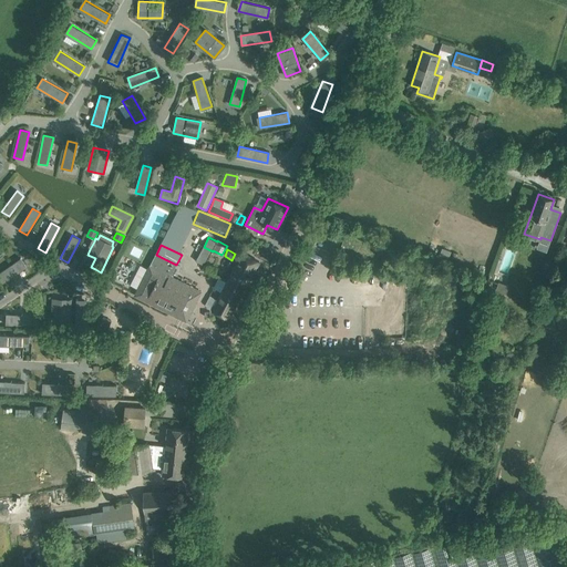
[(226,281),(244,290),(259,261),(241,253),(226,281)]
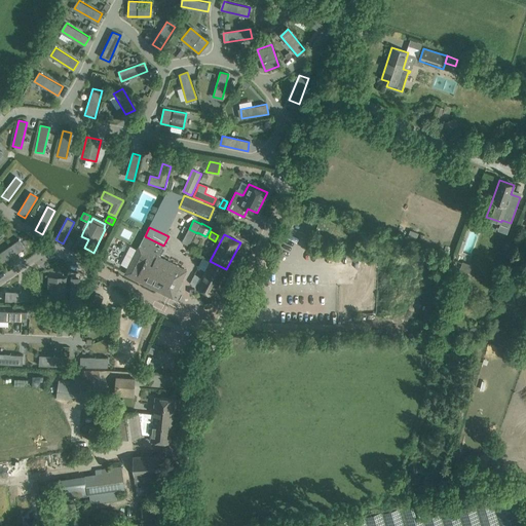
[(129,264),(124,273),(134,277),(173,298),(176,292),(186,270),(168,261),(171,256),(163,253),(161,257),(158,256),(163,246),(145,236),(141,245),(129,264)]
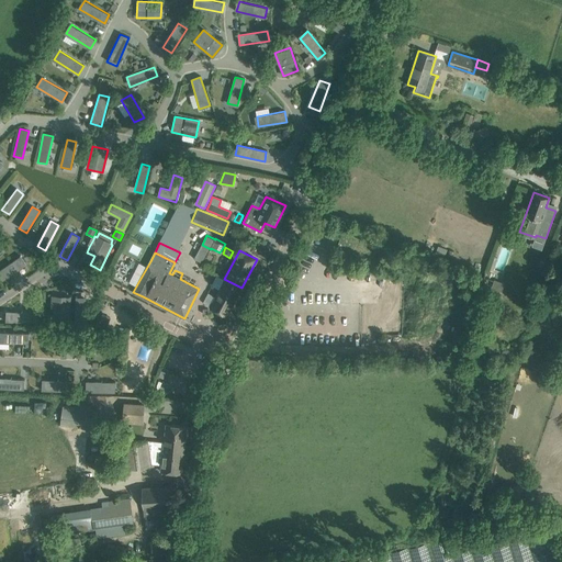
[(204,258),(197,254),(193,259),(202,263),(204,258)]
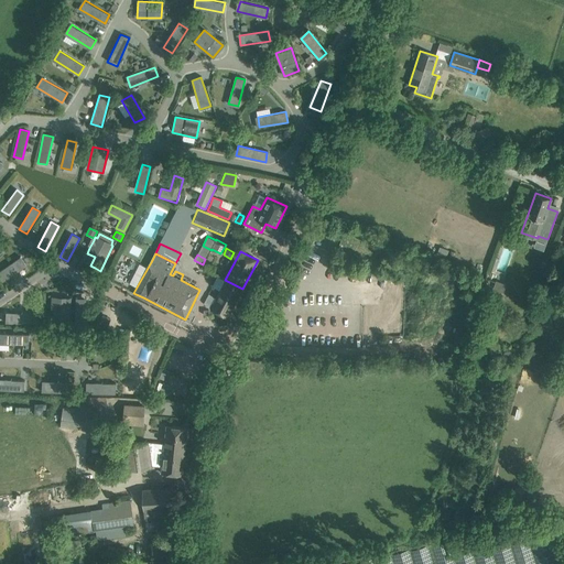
[(20,258),(0,271),(0,279),(2,282),(25,266),(20,258)]
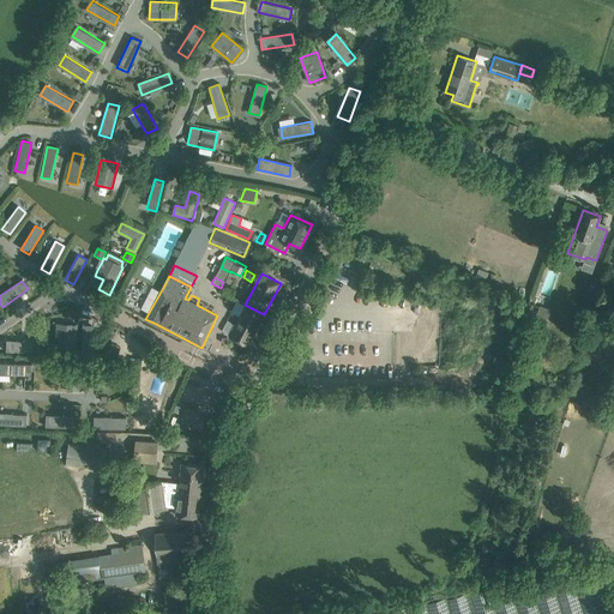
[(232,300),(236,292),(223,284),(218,293),(232,300)]
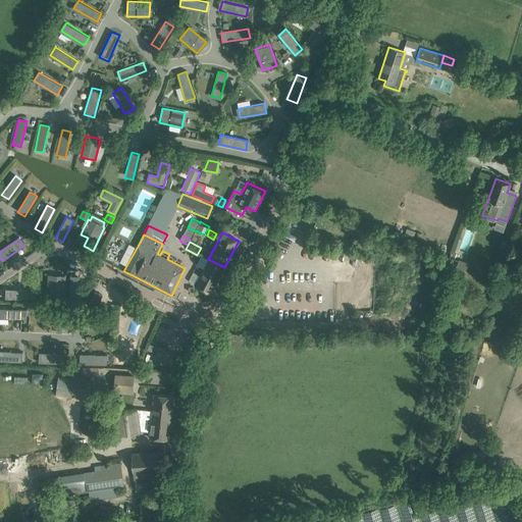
[(211,293),(224,267),(208,259),(195,284),(211,293)]
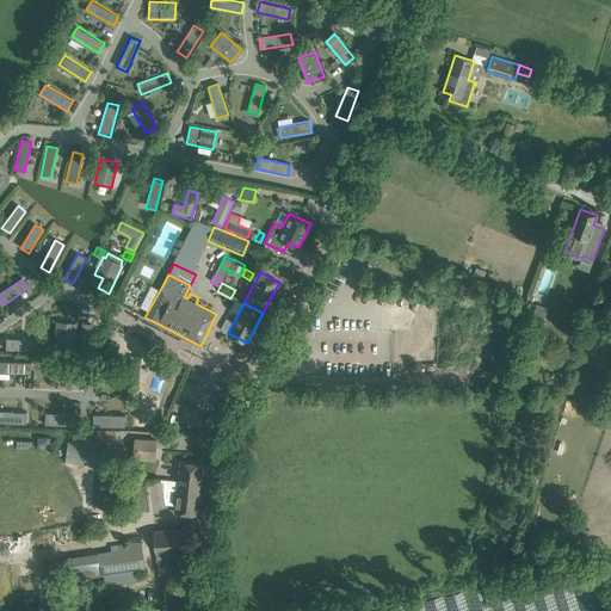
[(56,335),(56,356),(75,357),(76,323),(66,323),(65,335),(56,335)]
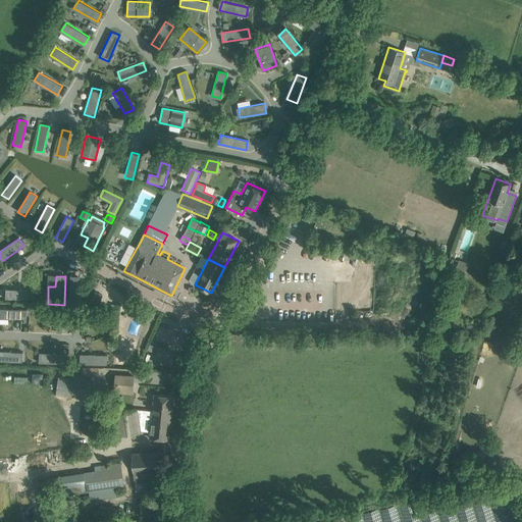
[(70,277),(69,299),(79,299),(80,277),(70,277)]
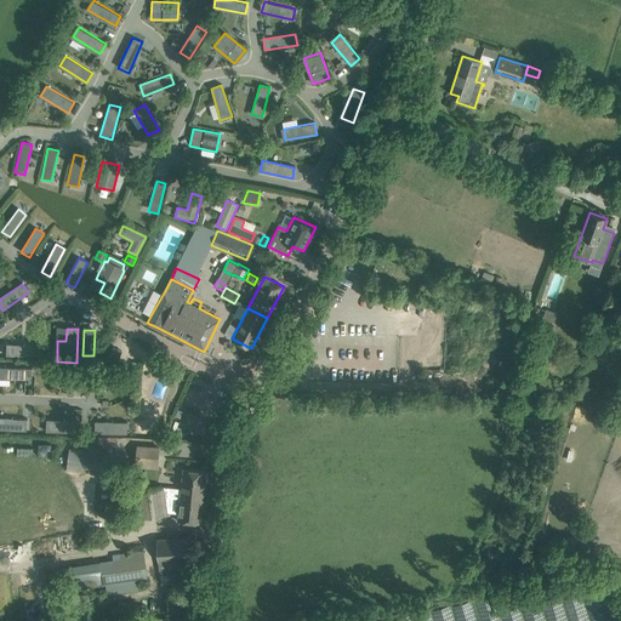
[(115,342),(110,358),(119,362),(125,346),(115,342)]
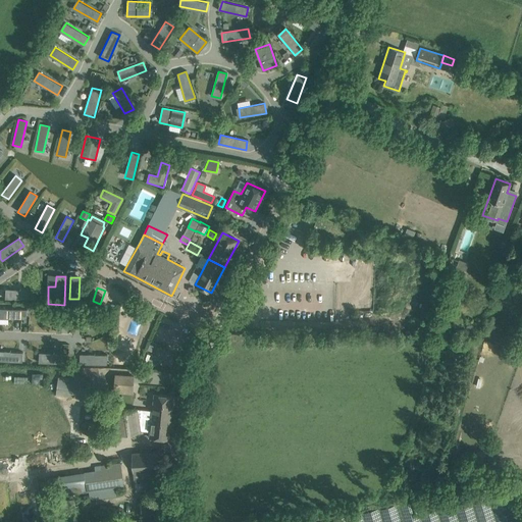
[(7,290),(6,299),(32,301),(33,291),(7,290)]
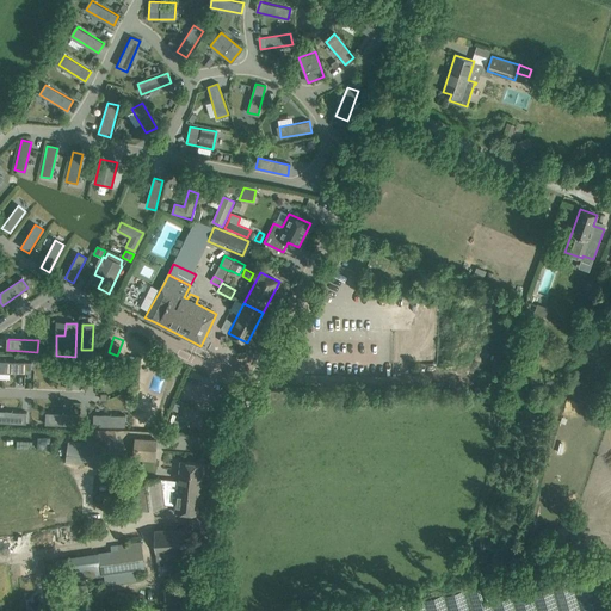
[(1,362),(1,372),(31,374),(31,362),(1,362)]
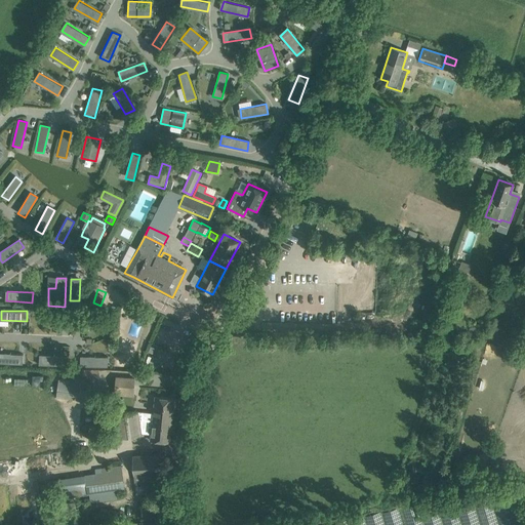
[(43,312),(43,321),(69,322),(69,313),(43,312)]
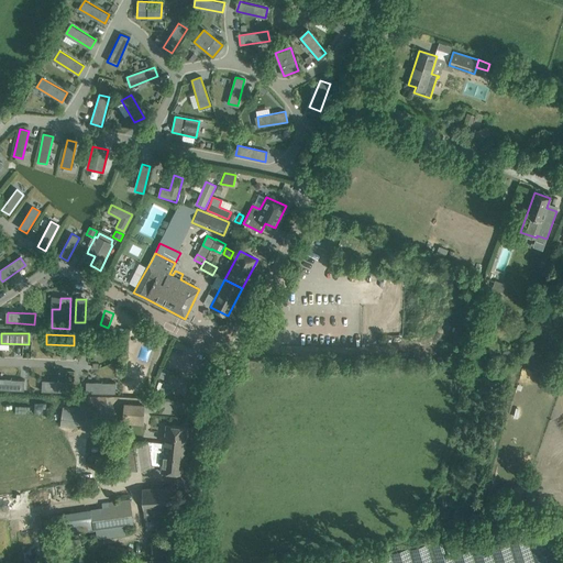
[(94,338),(92,348),(118,350),(119,340),(94,338)]
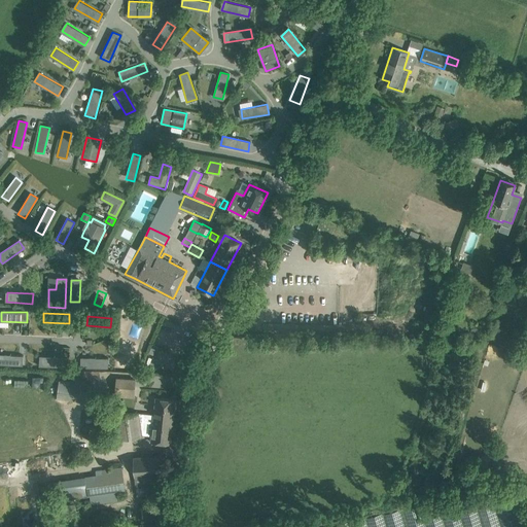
[(0,341),(0,352),(9,353),(10,336),(0,335),(0,341)]
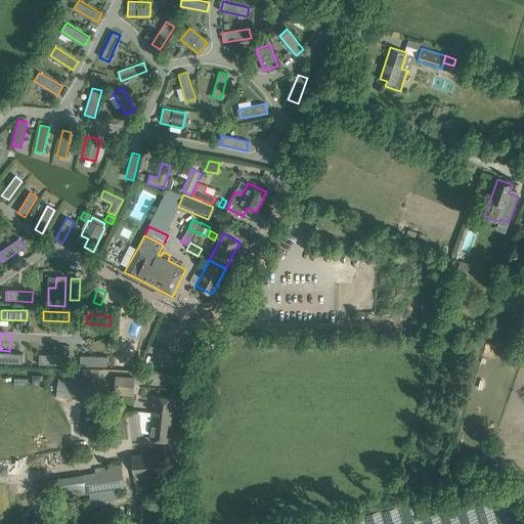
[(55,336),(54,353),(64,354),(64,336),(55,336)]
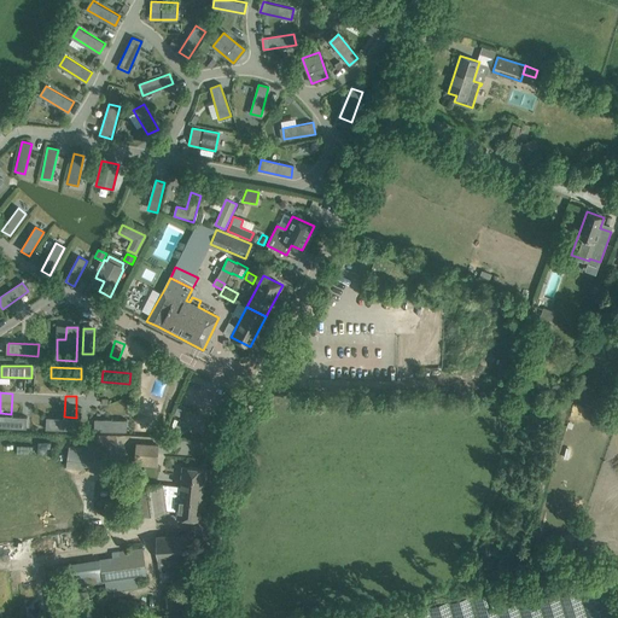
[(0,415),(0,426),(27,429),(27,417),(0,415)]
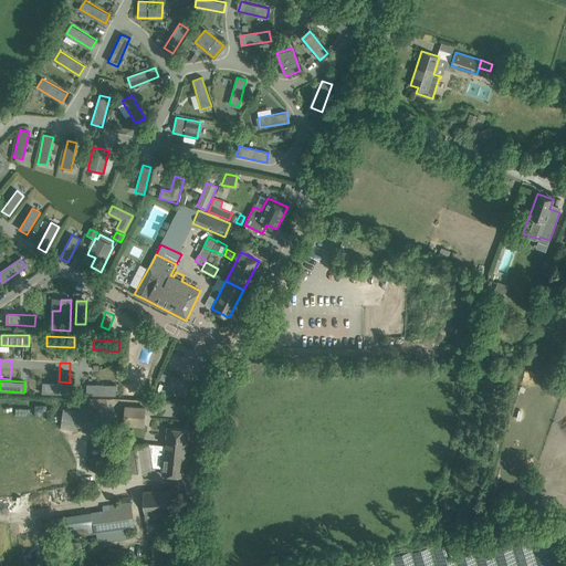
[(44,383),(43,394),(71,395),(72,384),(44,383)]
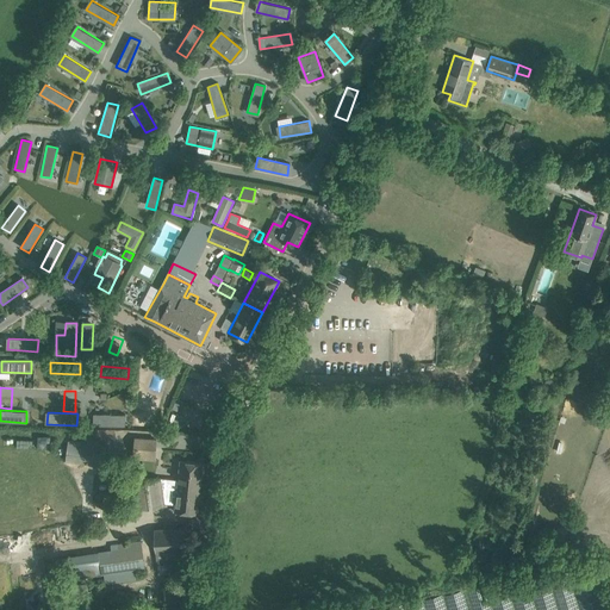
[(95,415),(95,427),(125,427),(125,415),(95,415)]
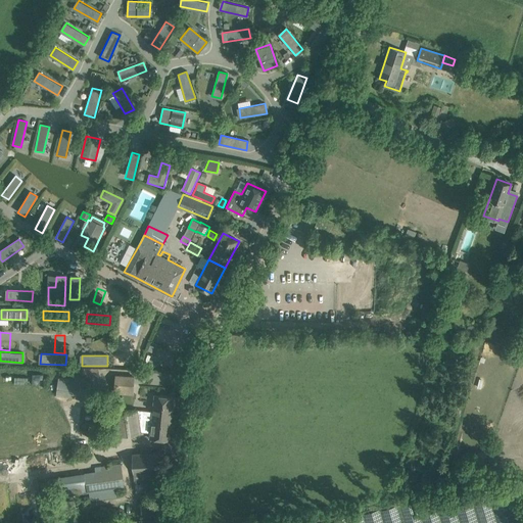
[(113,375),(113,386),(133,387),(134,377),(113,375)]
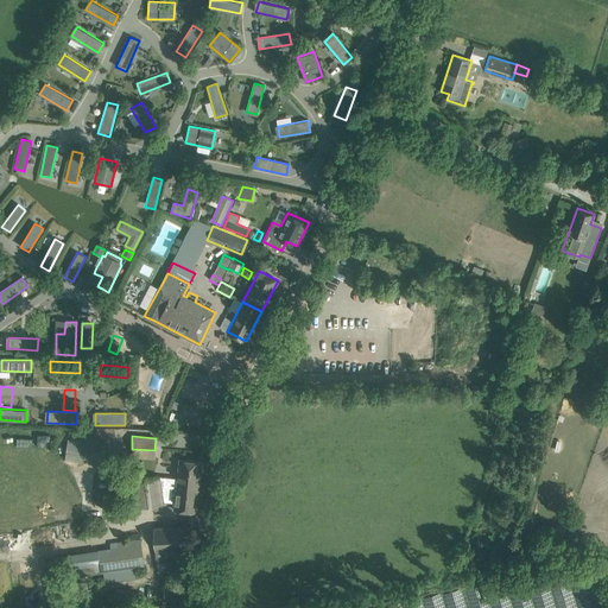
[(63,460),(89,461),(90,441),(63,439),(63,460)]
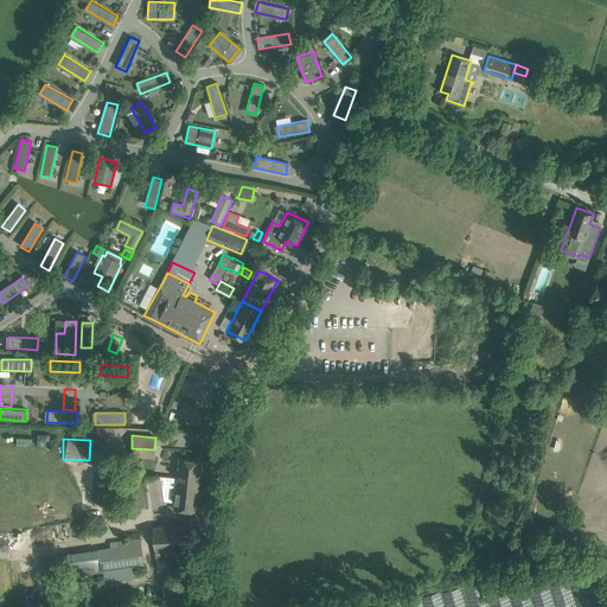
[(202,460),(179,458),(177,478),(159,475),(160,483),(177,484),(177,483),(190,484),(199,485),(202,460)]
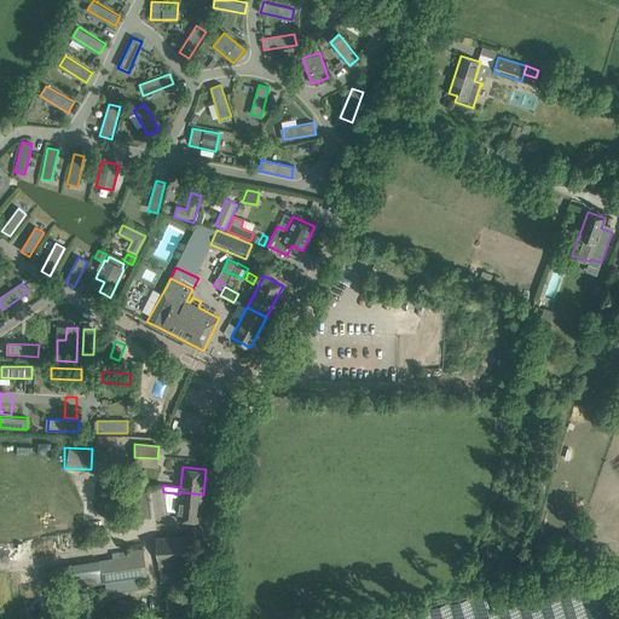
[(162,485),(133,490),(138,516),(146,515),(146,516),(166,513),(178,514),(178,518),(200,520),(203,495),(194,493),(180,492),(180,493),(163,492),(162,485)]
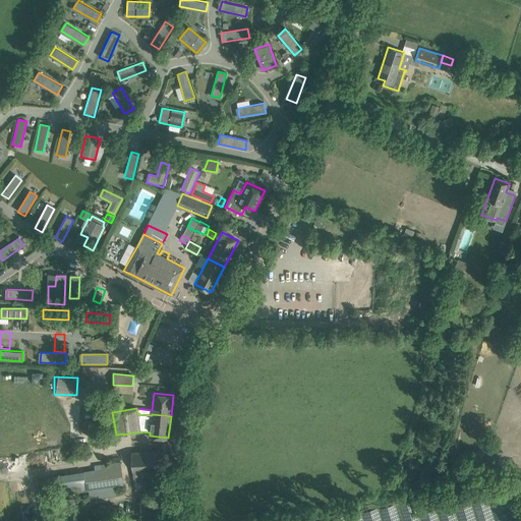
[(158,479),(158,469),(162,469),(160,451),(131,452),(133,481),(158,479)]
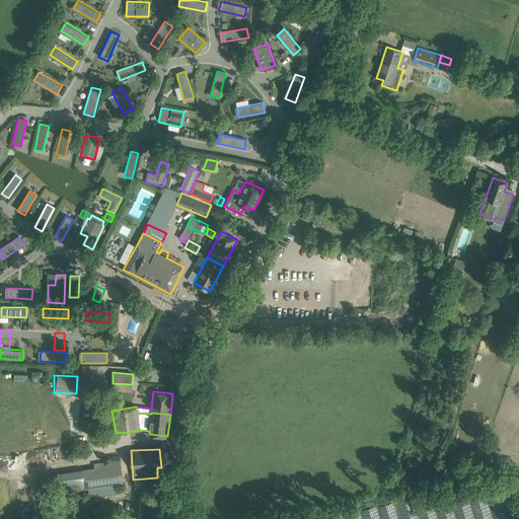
[(96,468),(85,469),(87,487),(113,484),(123,482),(121,465),(120,460),(95,463),(96,468)]
